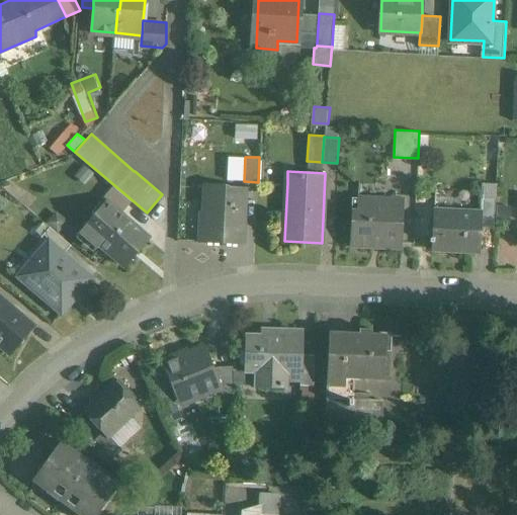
[(482,182),(481,196),(496,197),(497,183),(482,182)]
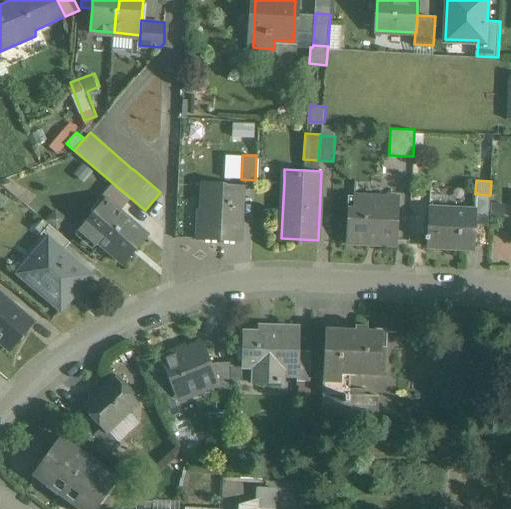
[(224,182),(213,182),(212,182),(203,182),(201,238),(239,240),(240,239),(242,188),(224,187),(224,182)]
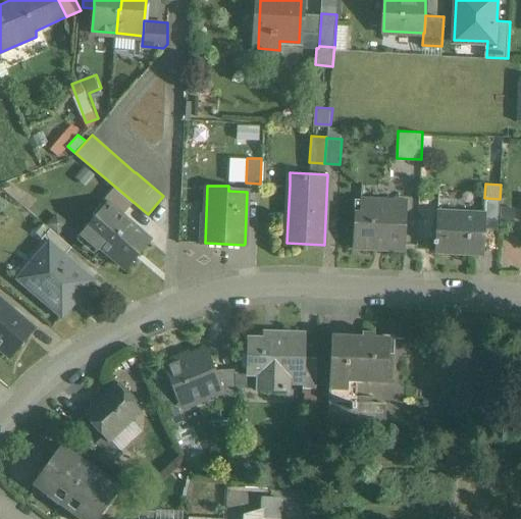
[(108,202),(116,209),(116,210),(122,214),(133,202),(114,187),(103,200),(106,203),(108,202)]
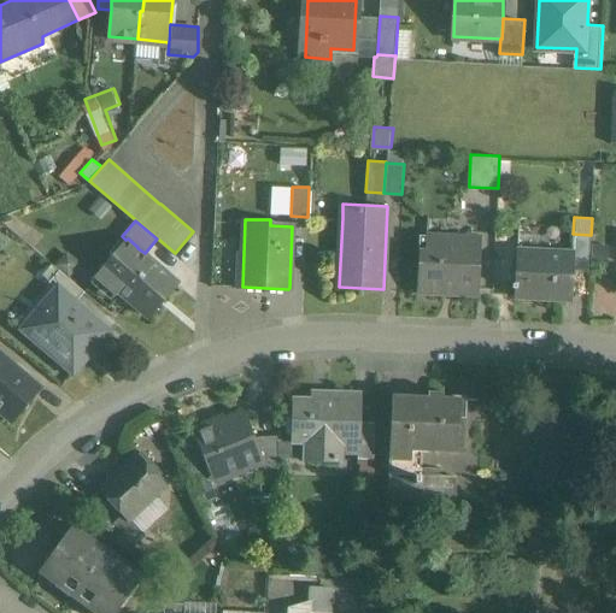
[(477,294),(480,248),(480,247),(481,236),(427,234),(426,257),(420,257),(420,258),(418,290),(420,292),(477,294)]
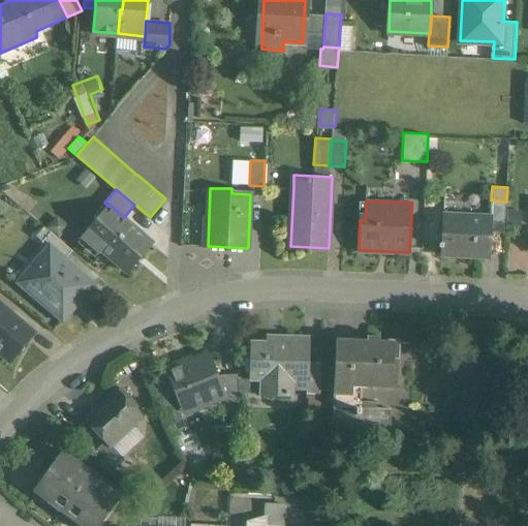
[(491,231),(505,233),(506,202),(491,200),(491,215),(492,215),(491,231)]
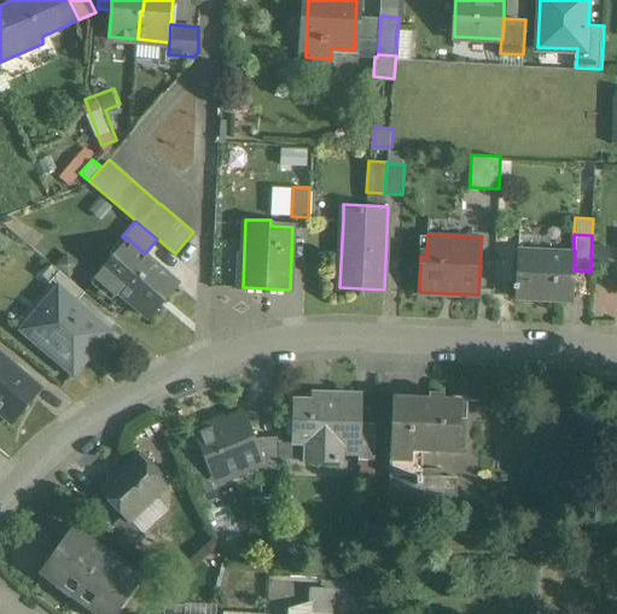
[(128,239),(123,244),(97,276),(117,293),(121,291),(150,316),(178,282),(128,239)]
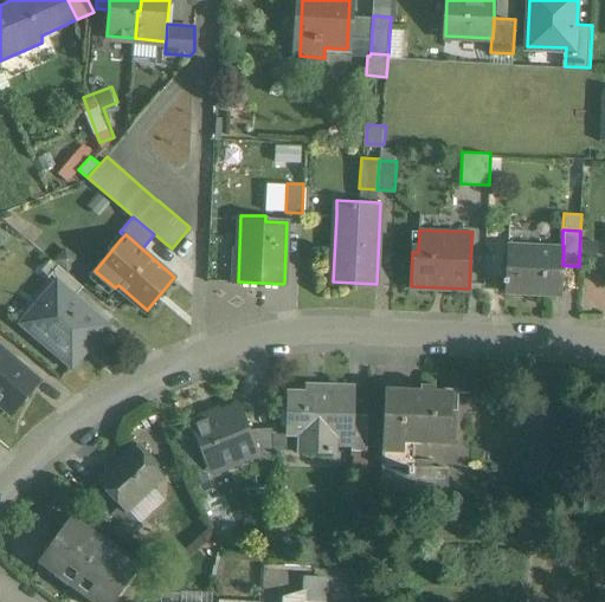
[(564,246),(562,246),(509,244),(507,277),(504,277),(504,282),(507,283),(507,290),(561,292),(562,265),(564,246)]
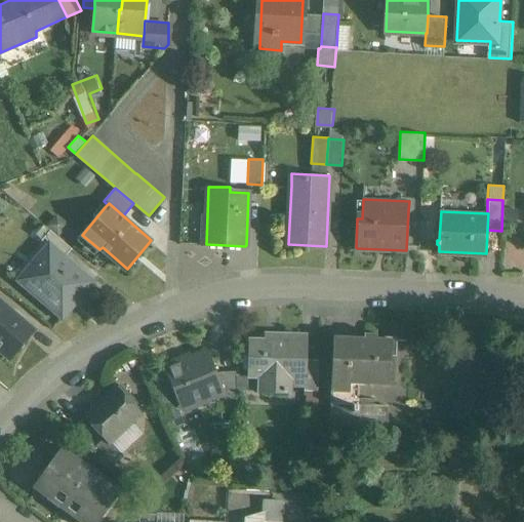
[(72,247),(55,234),(55,233),(44,224),(37,233),(43,238),(42,239),(49,245),(50,244),(65,256),(72,247)]
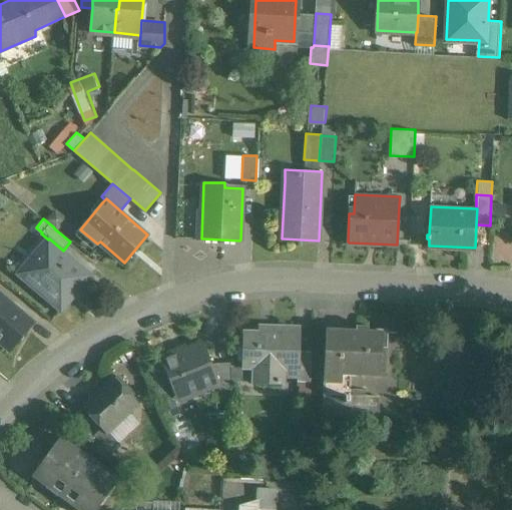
[(61,308),(77,290),(77,289),(90,274),(49,238),(36,253),(41,258),(24,276),(61,308)]
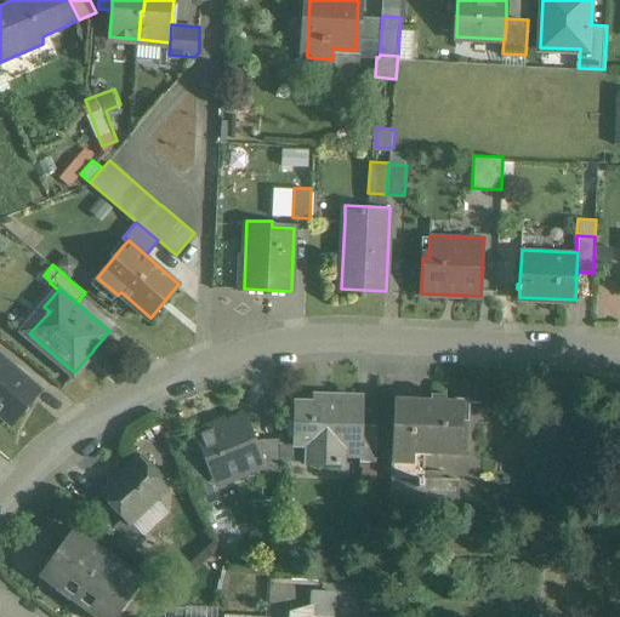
[(0,411),(12,422),(21,412),(41,389),(0,354),(0,411)]
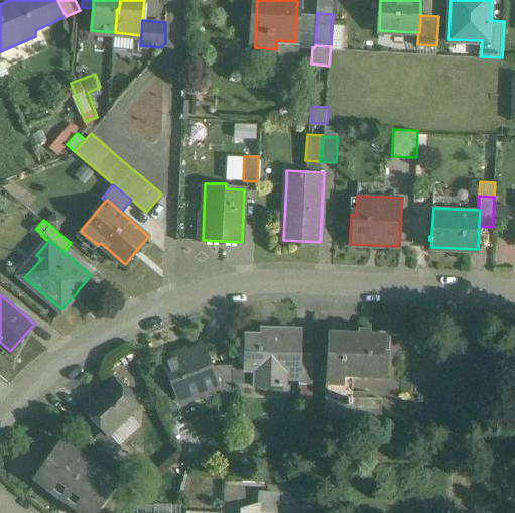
[(354,376),(383,377),(385,333),(371,332),(371,328),(359,327),(359,331),(329,330),(326,395),(353,396),(354,376)]
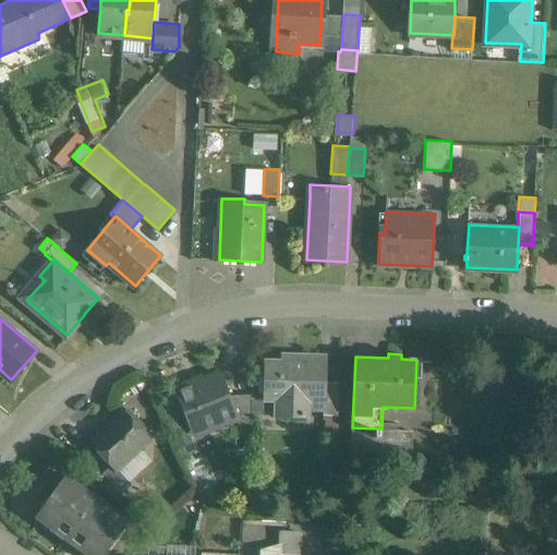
[(278,398),(277,414),(306,415),(307,407),(325,408),(326,381),(327,356),(295,354),(295,362),(266,361),(264,397),(264,398),(278,398)]
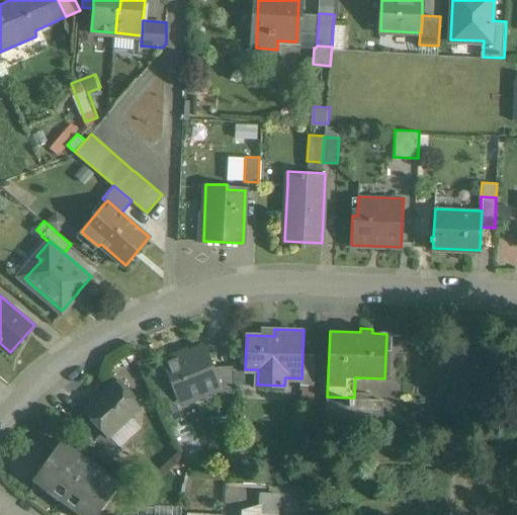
[(213,366),(204,345),(179,354),(178,352),(163,359),(178,399),(201,389),(204,394),(222,387),(213,366)]
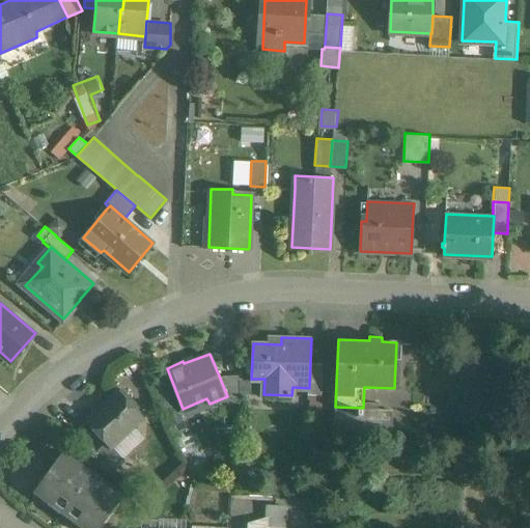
[(309,393),(322,393),(323,362),(310,362),(309,388),(309,393)]
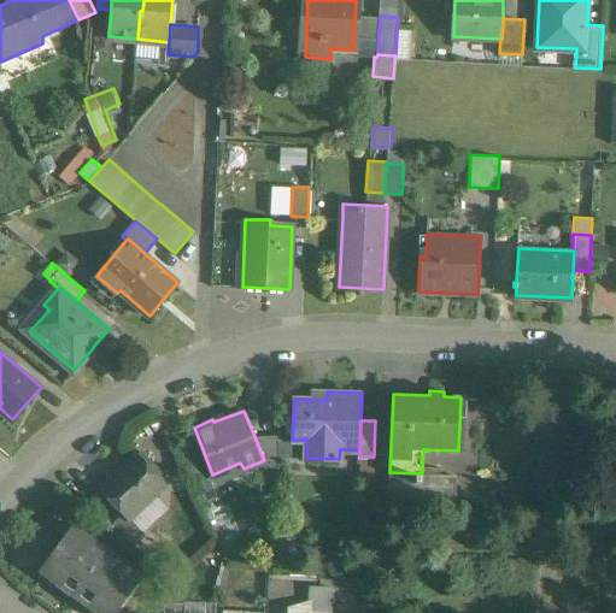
[(260,436),(254,436),(264,460),(265,465),(279,464),(279,457),(277,438),(277,434),(260,436)]
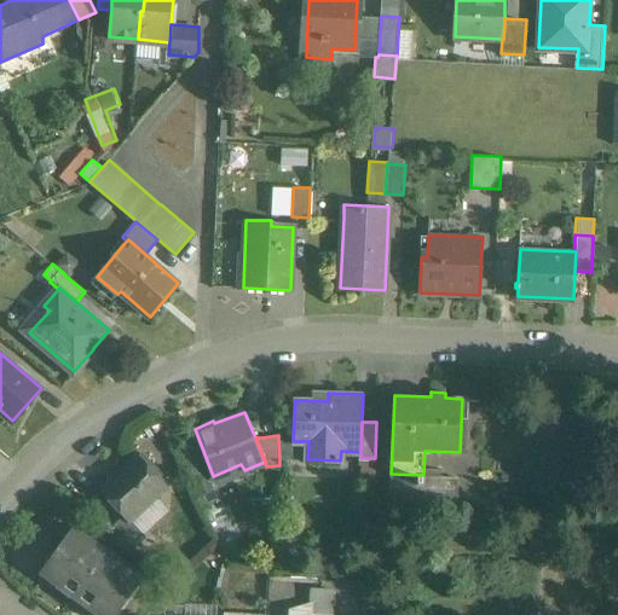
[(278,440),(279,458),(292,458),(293,441),(293,440),(278,440)]
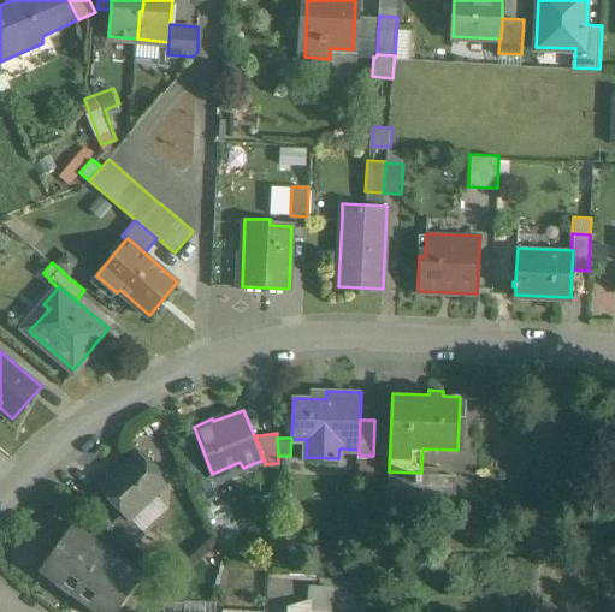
[(136,453),(118,470),(101,486),(128,516),(164,483),(136,453)]
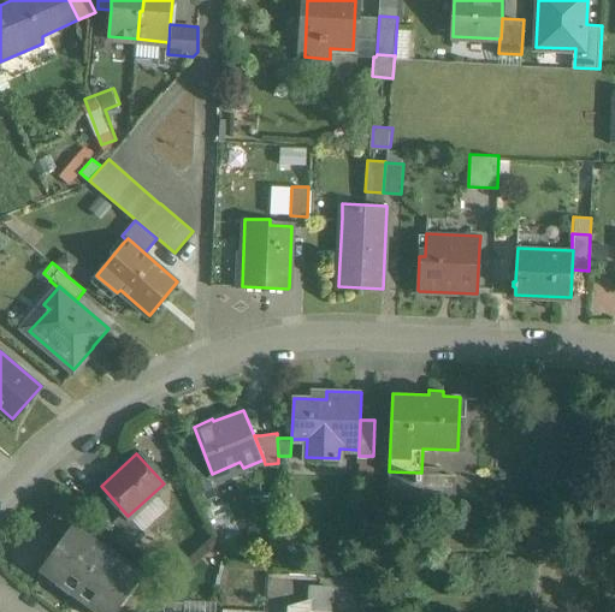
[(398,498),(455,500),(456,475),(421,473),(389,471),(388,503),(398,503),(398,498)]
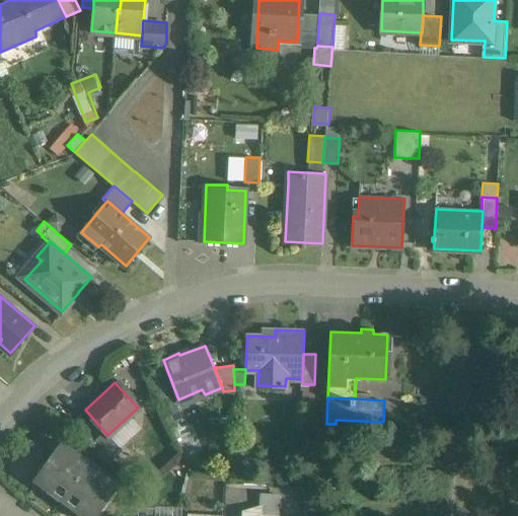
[(123,449),(118,443),(117,443),(108,435),(107,435),(104,431),(95,439),(113,457),(123,449)]
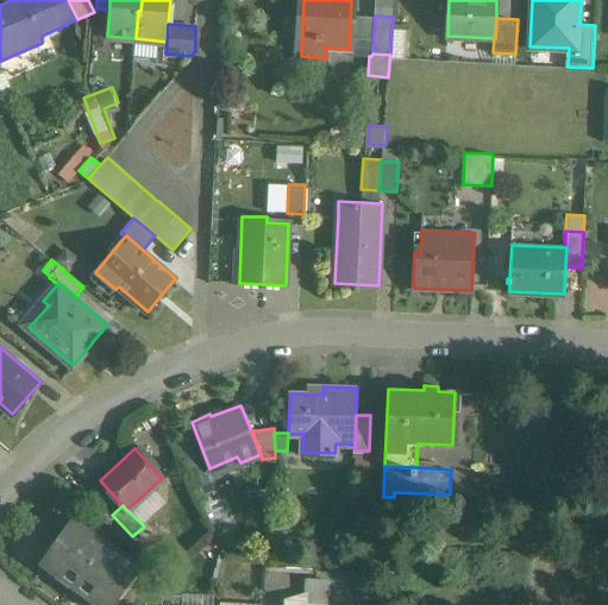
[(96,604),(112,604),(123,591),(124,591),(140,567),(135,562),(71,516),(38,562),(96,604)]
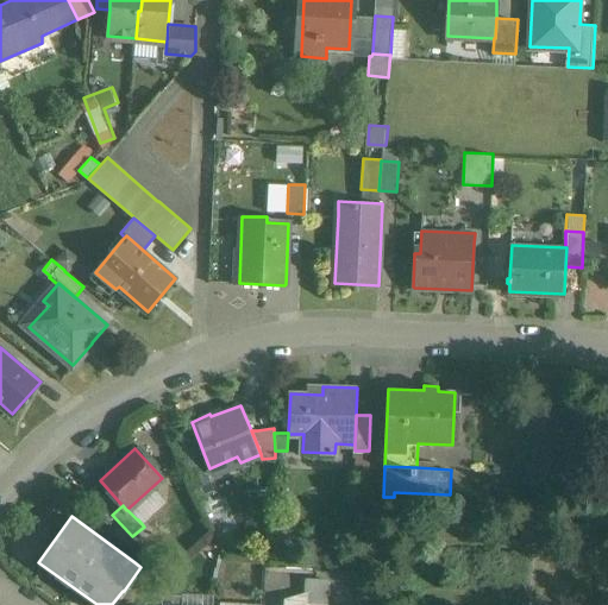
[(162,593),(161,604),(181,604),(182,596),(182,594),(162,593)]
